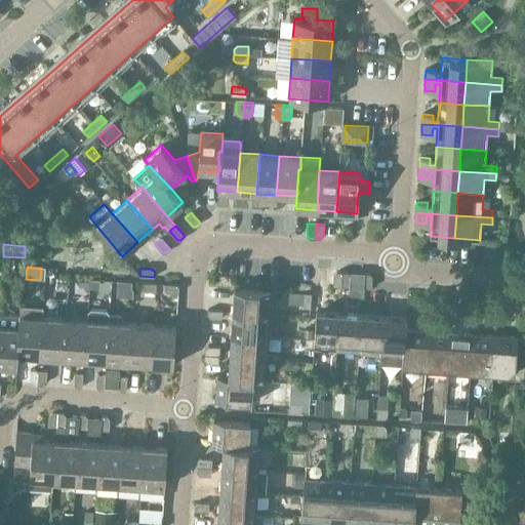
[(332,286),(341,286),(342,272),(336,272),(333,274),(332,286)]
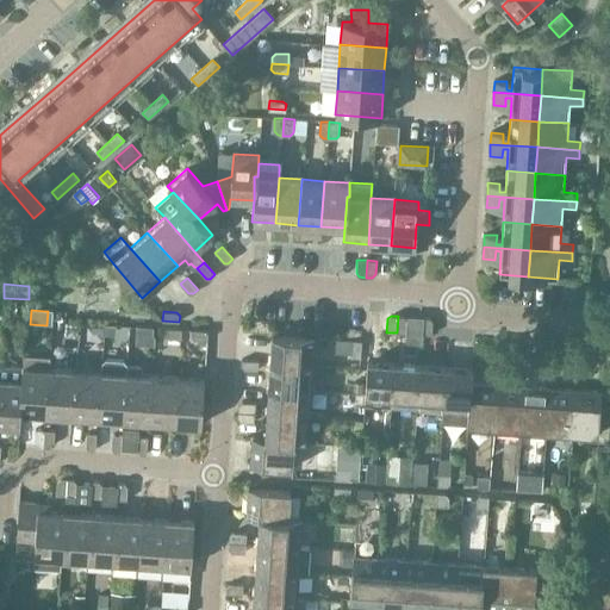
[(398,316),(397,332),(405,334),(406,321),(403,317),(398,316)]
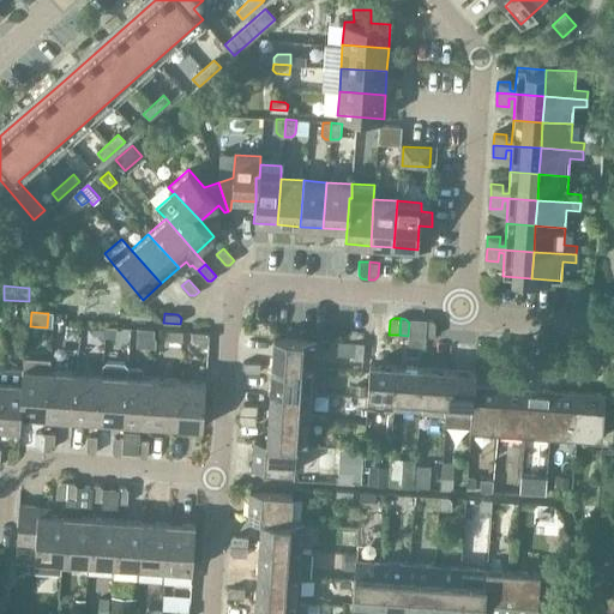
[(434,324),(432,320),(426,320),(425,337),(434,337),(434,324)]
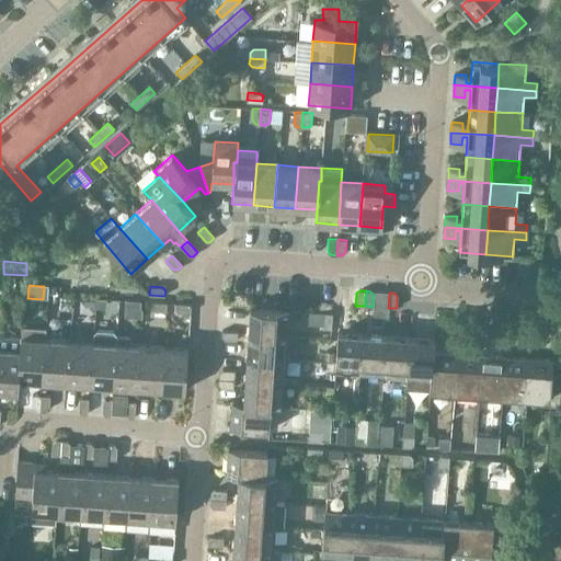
[(107,300),(96,299),(96,308),(102,309),(106,305),(107,300)]
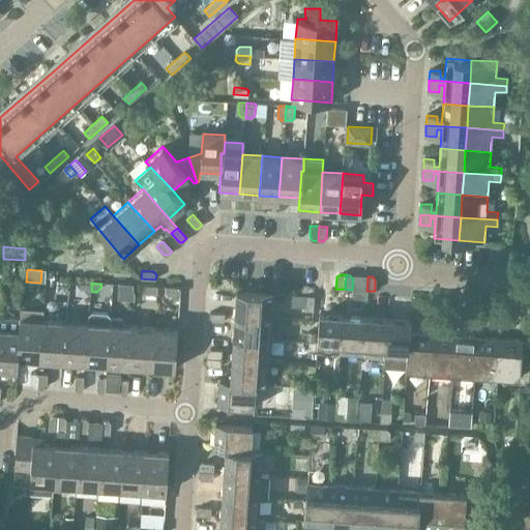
[(113,284),(112,294),(118,294),(118,300),(135,300),(135,293),(134,291),(134,289),(134,285),(125,285),(119,284),(119,285),(118,284),(113,284)]
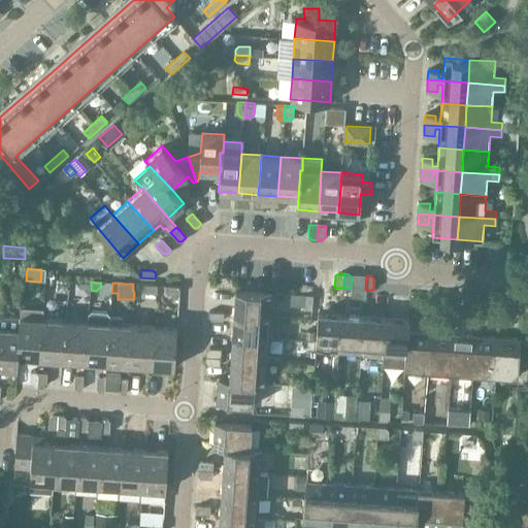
[(143,286),(143,292),(145,294),(157,295),(158,287),(143,286)]
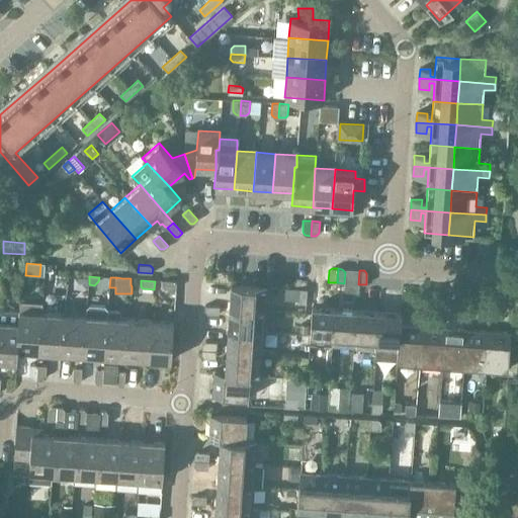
[(163,282),(162,287),(166,290),(176,291),(177,283),(163,282)]
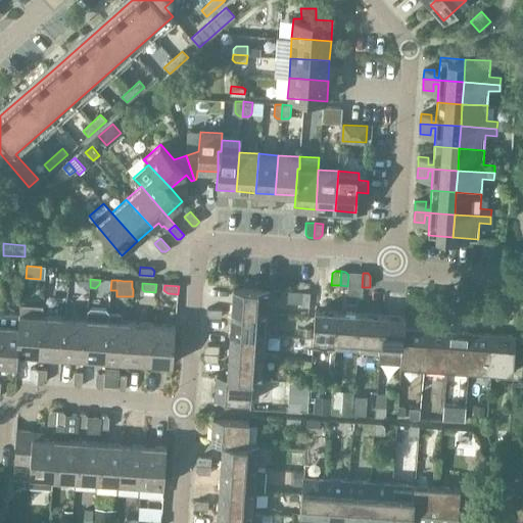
[(233,287),(232,310),(268,313),(270,290),(233,287)]
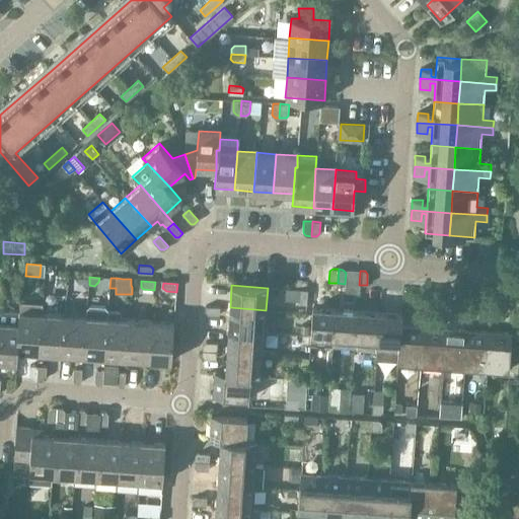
[(299,290),(298,301),(301,304),(306,304),(307,290),(299,290)]
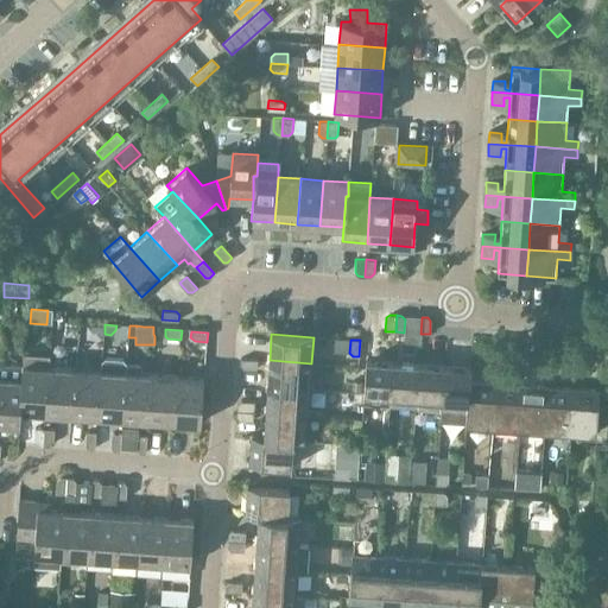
[(496,367),(508,368),(510,359),(506,355),(496,355),(496,367)]
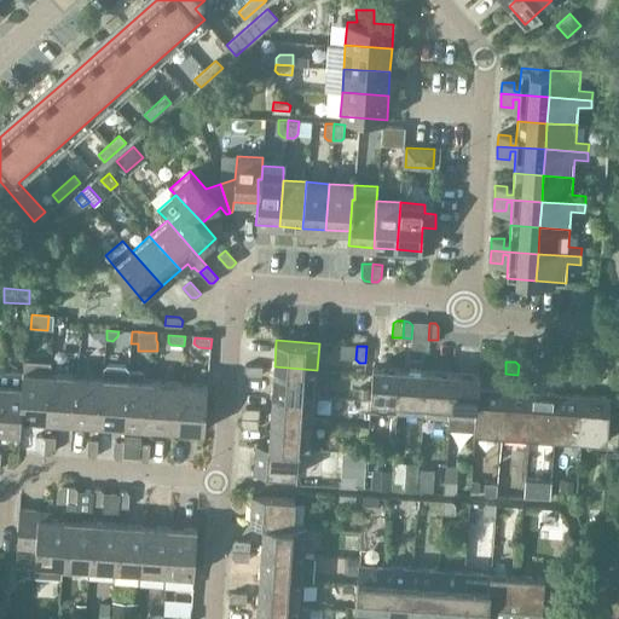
[(531,376),(544,377),(544,368),(542,364),(532,363),(531,376)]
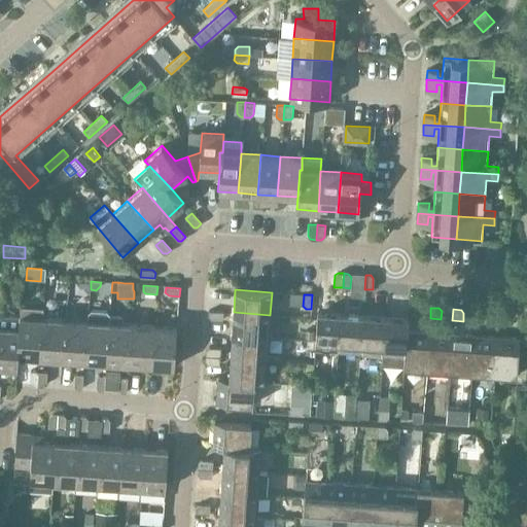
[(66,310),(66,319),(63,359),(84,360),(88,321),(77,320),(78,311),(66,310)]
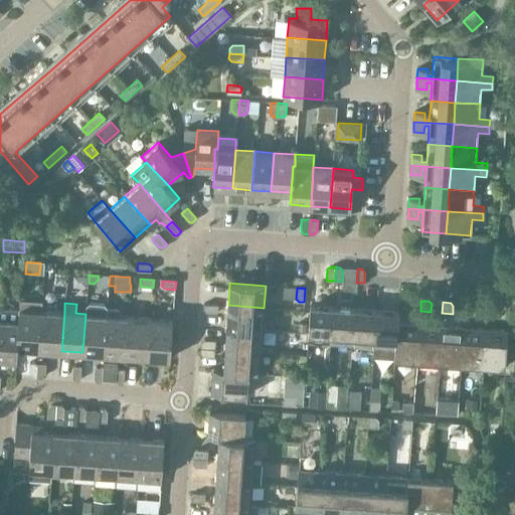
[(87,307),(86,314),(82,352),(105,354),(107,315),(108,308),(105,305),(90,304),(87,307)]
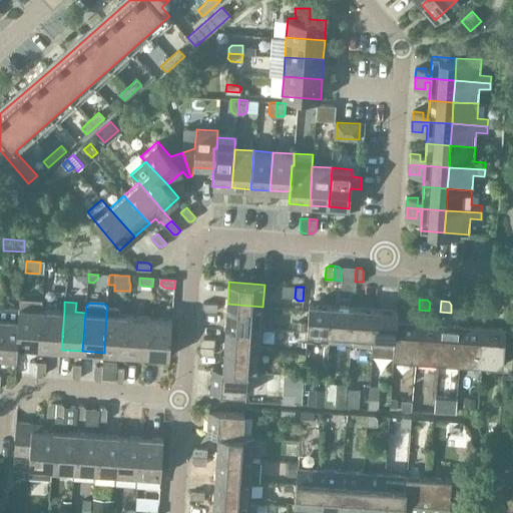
[(202,303),(202,308),(205,312),(216,312),(216,304),(202,303)]
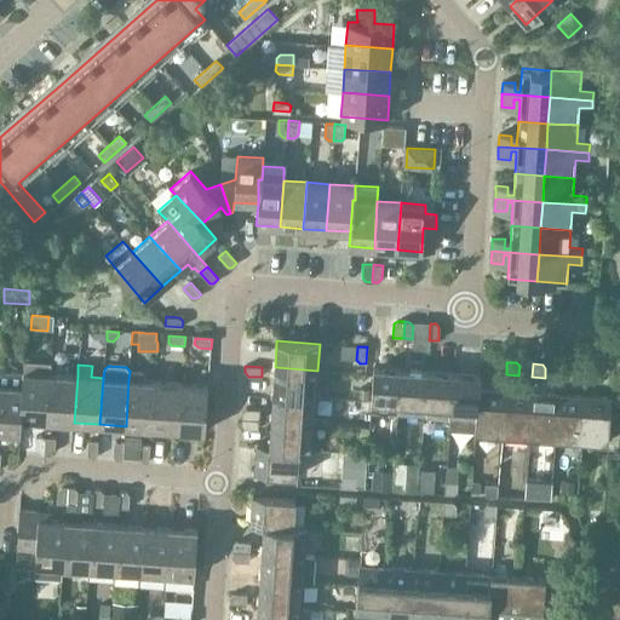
[(558,378),(570,379),(572,369),(568,366),(560,366),(558,378)]
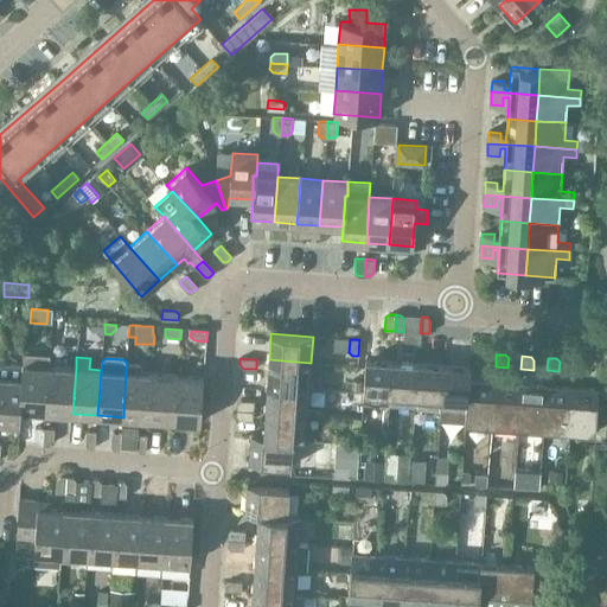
[(269,359),(267,385),(310,388),(311,363),(269,359)]
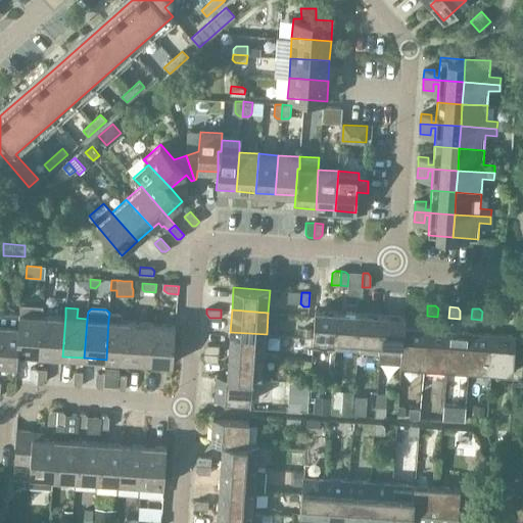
[(313,346),(335,348),(338,312),(315,310),(313,346)]
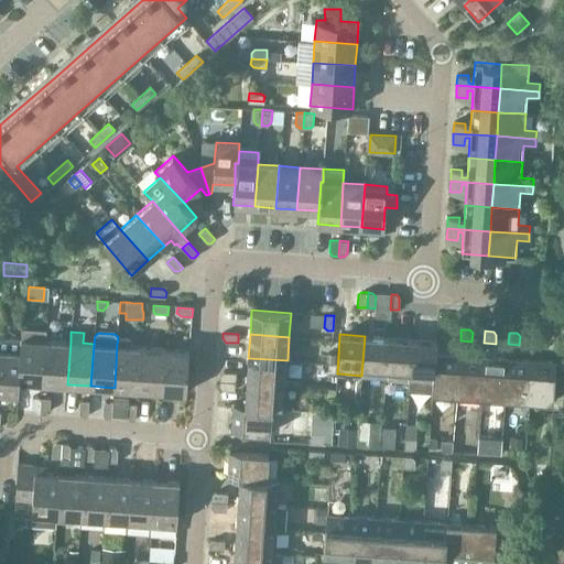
[(0,392),(19,393),(19,381),(22,338),(0,336),(0,392)]
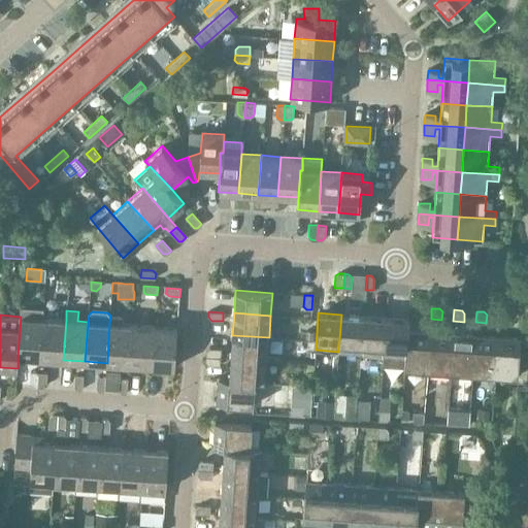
[(338,352),(361,353),(363,316),(341,315),(338,352)]
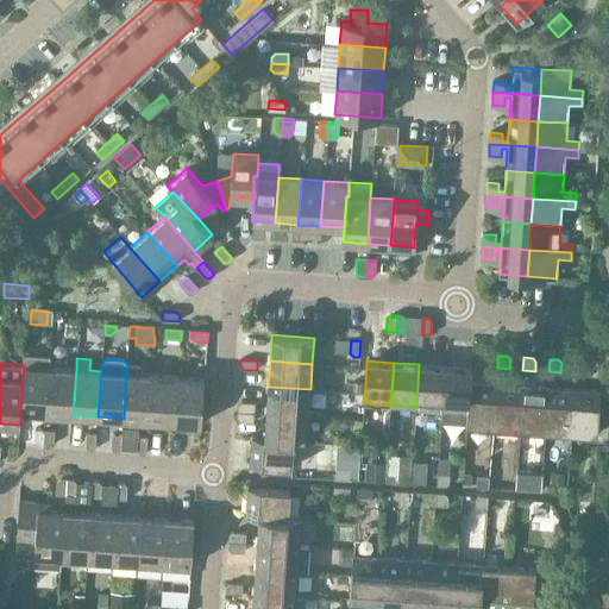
[(126,372),(124,419),(149,420),(152,375),(142,374),(143,365),(127,364),(126,372)]
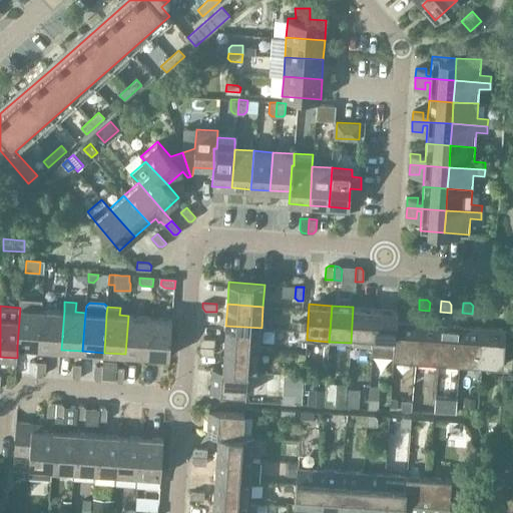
[(351,343),(373,345),(375,309),(353,307),(351,343)]
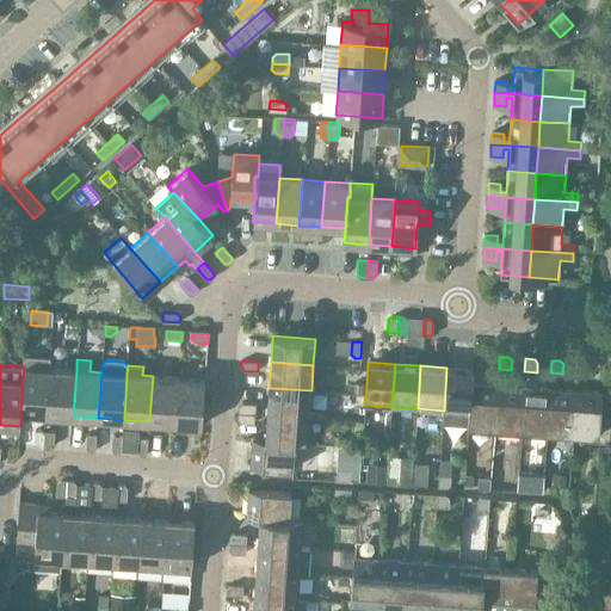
[(50,369),(24,366),(20,413),(48,414),(50,369)]
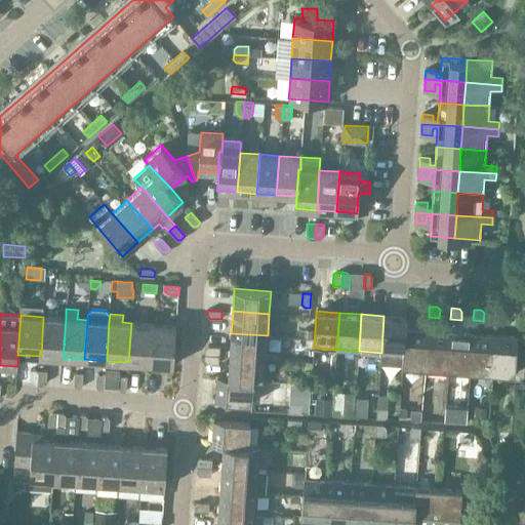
[(381,353),(380,364),(402,366),(403,355),(404,329),(406,329),(407,317),(384,316),(381,353)]
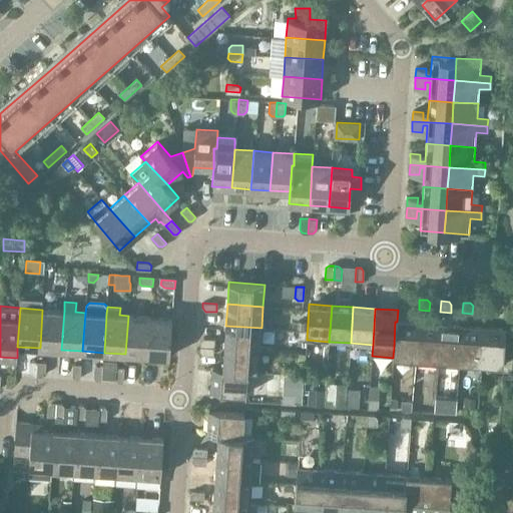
[(64,311),(42,310),(40,348),(61,350),(64,311)]
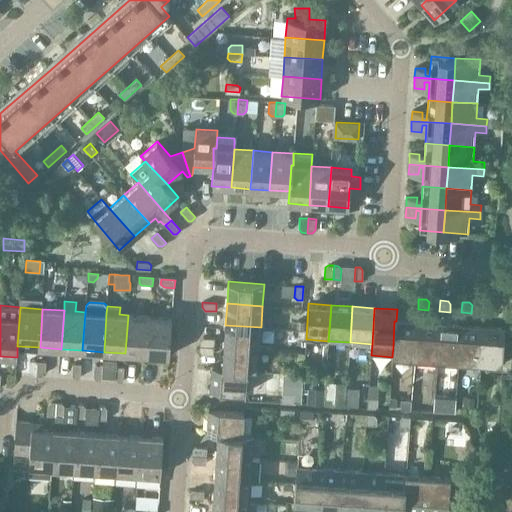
[(149,316),(128,315),(125,353),(147,355),(149,316)]
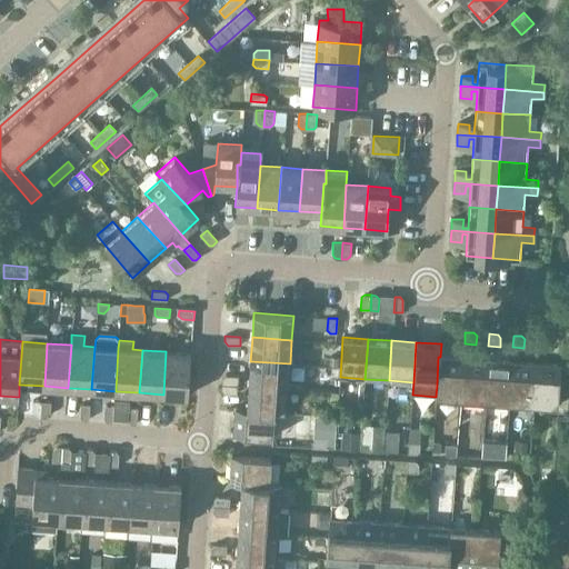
[(191,353),(166,351),(163,395),(188,396),(191,353)]
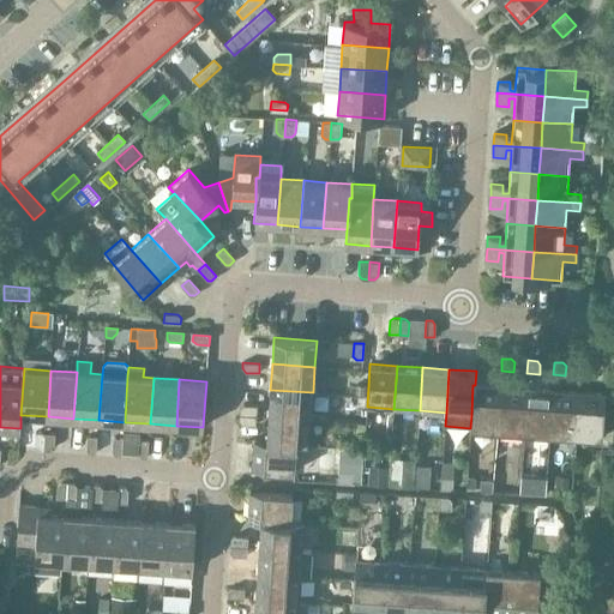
[(355,395),(366,396),(366,385),(355,385),(355,395)]
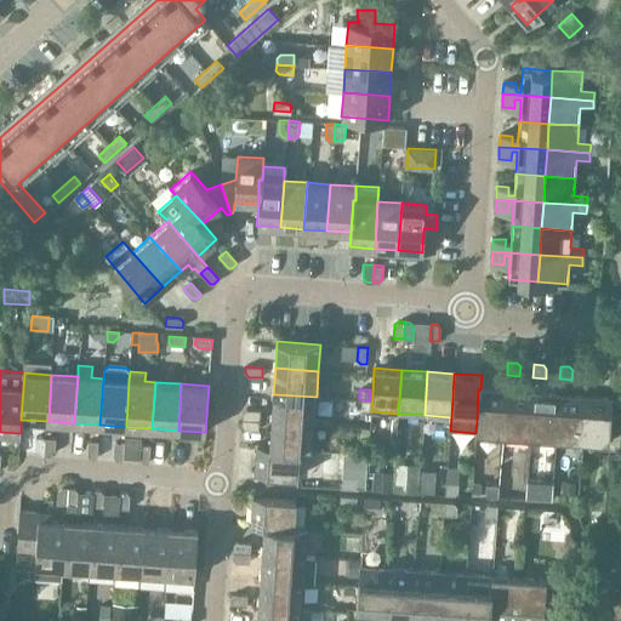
[(476,433),(505,434),(507,391),(480,389),(478,389),(477,420),(476,433)]
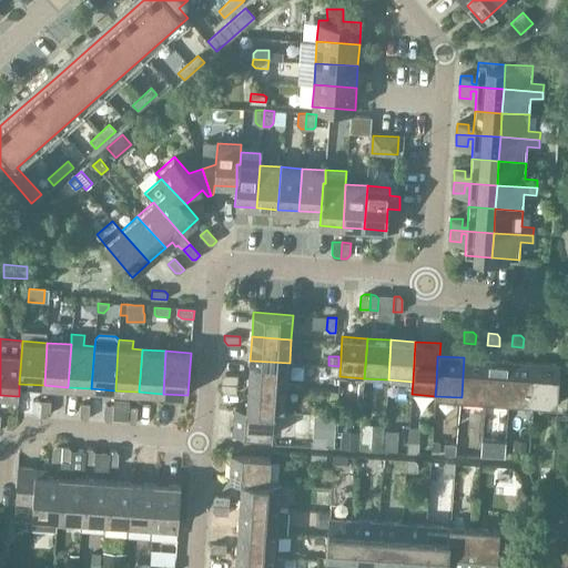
[(462,397),(485,399),(487,359),(464,357),(462,397)]
